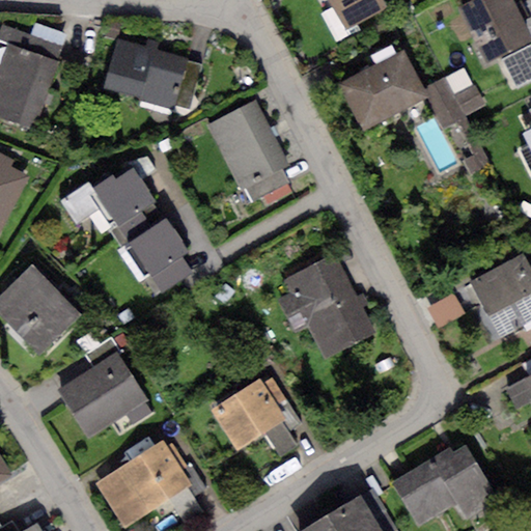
[(384,0),(330,0),(346,29),(388,6),(384,0)]
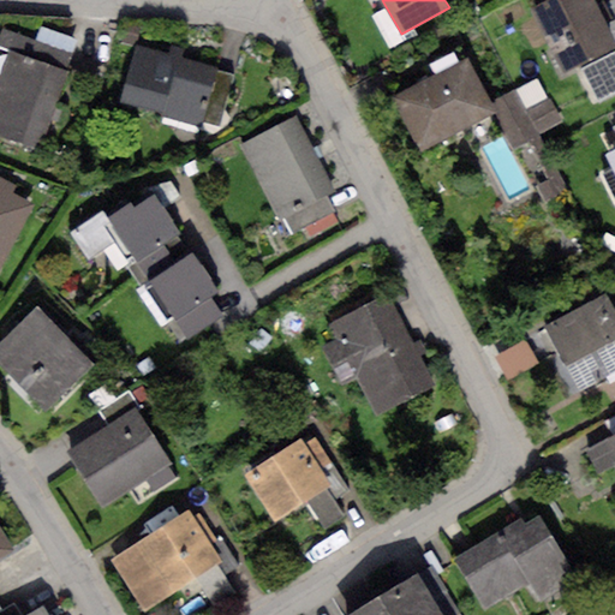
[(614,43),(592,0),(549,0),(531,10),(563,72),(614,46),(614,43)]
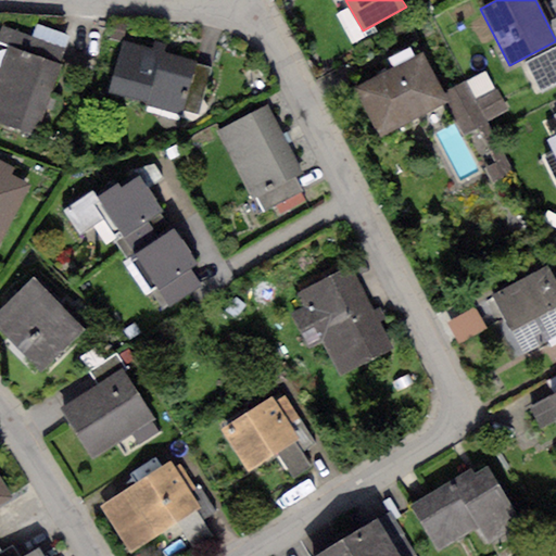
[(0,35),(0,42),(8,46),(0,65),(0,126),(33,138),(65,48),(3,25),(0,35)]
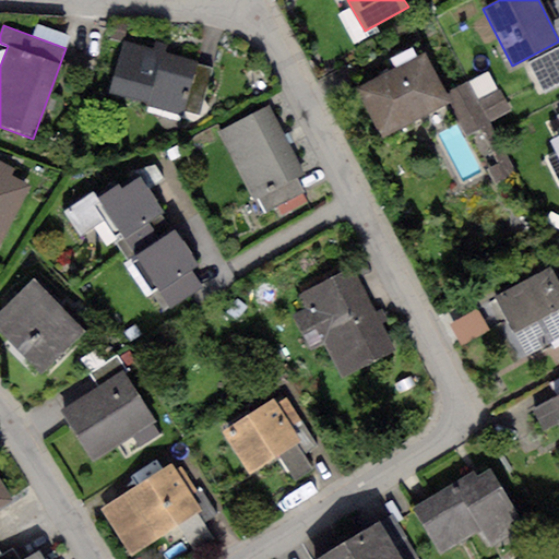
[(154,49),(123,40),(108,92),(180,113),(181,110),(195,62),(164,52),(166,45),(156,43),(154,49)]
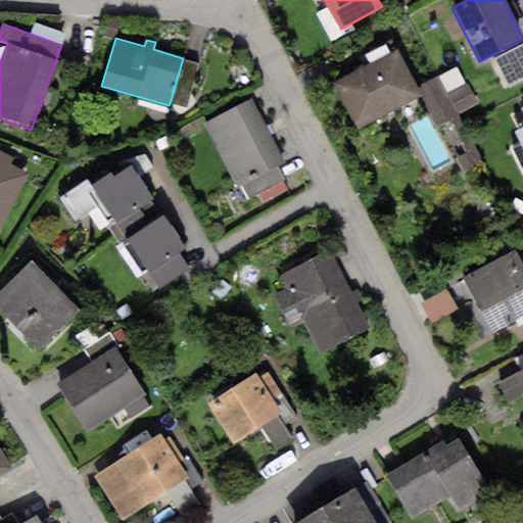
[(522,45),(495,59),(508,84),(522,76),(522,45)]
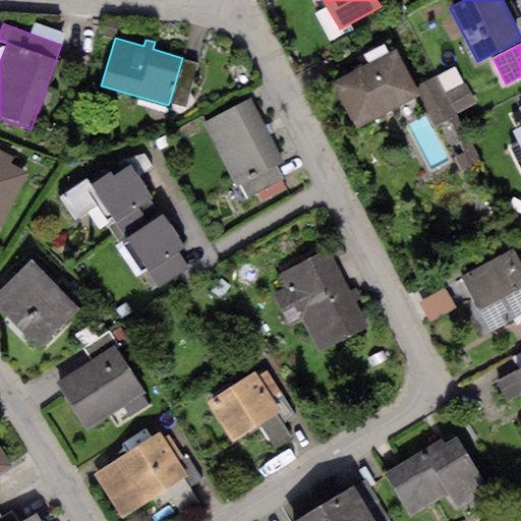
[(396,52),(335,83),(358,127),(419,96),(414,87),(396,52)]
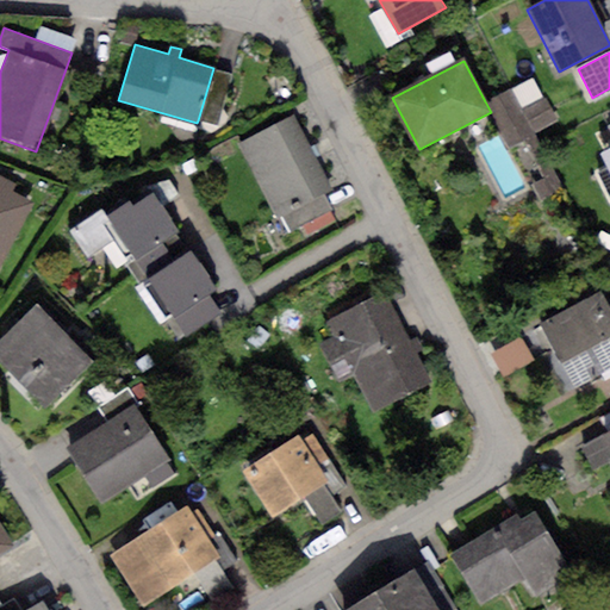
[(232,73),(213,68),(198,120),(217,126),(232,73)]
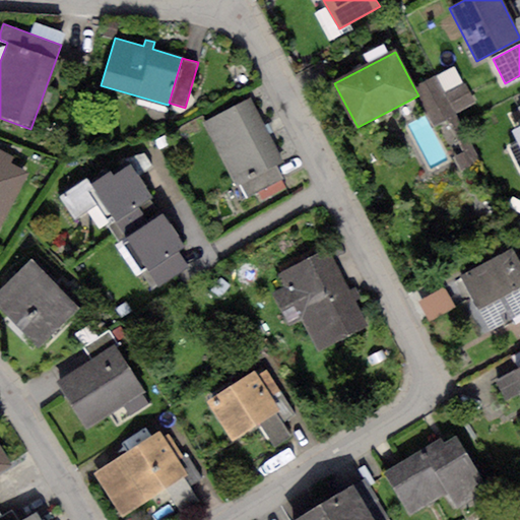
[(413,86),(418,95),(433,125),(447,118),(464,151),(453,157),(460,171),(479,160),(456,115),(476,104),(464,81),(445,90),(437,75),(413,86)]
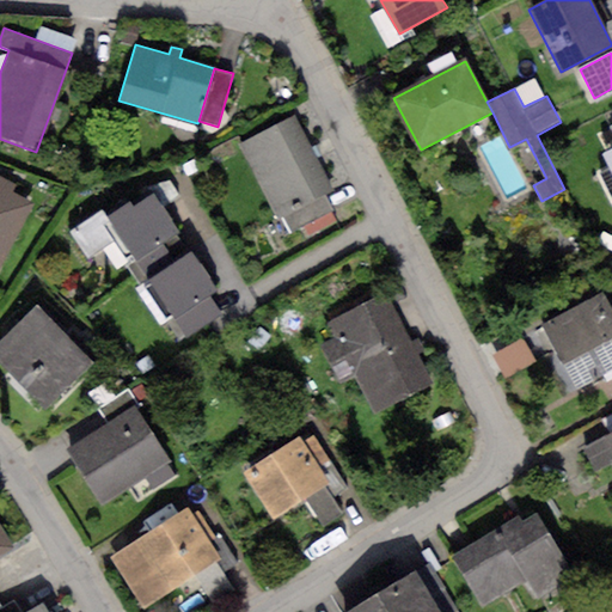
[(293,116),(238,145),(277,219),(282,215),(323,194),(331,190),(293,116)]
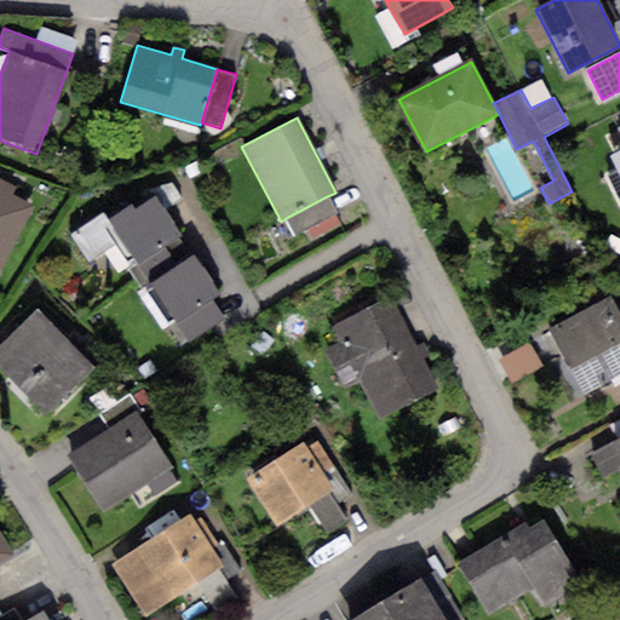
[(0,279),(36,207),(11,194),(15,188),(0,179),(0,279)]
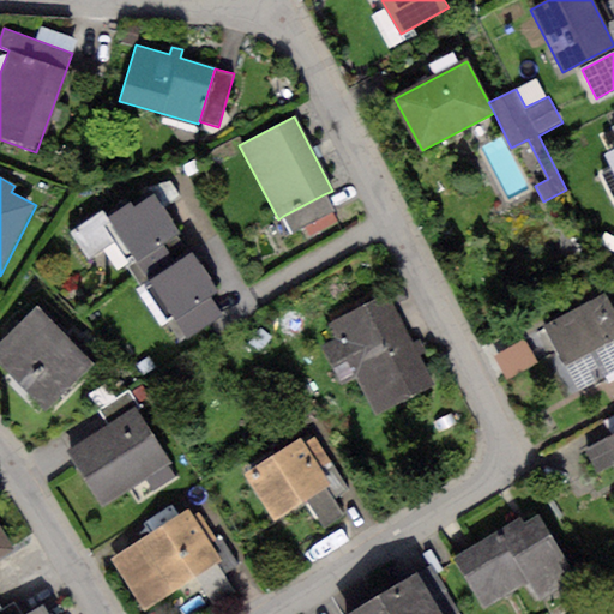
[(130,203),(108,216),(122,238),(138,264),(166,246),(184,234),(156,192),(132,208),(130,203)]
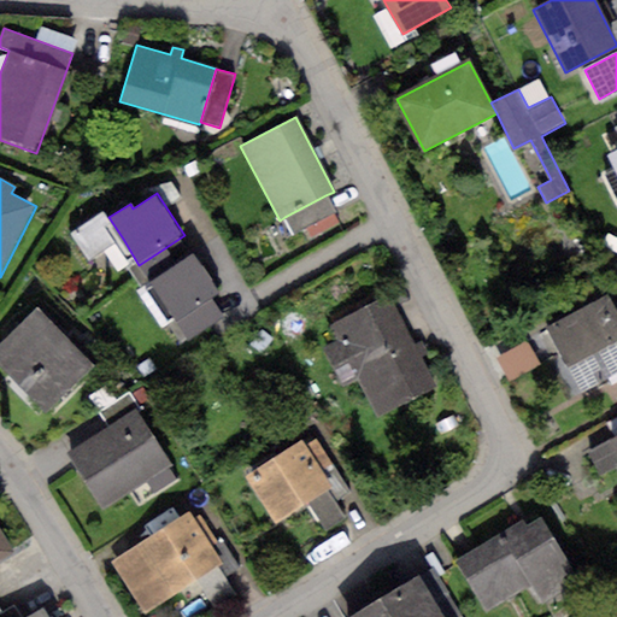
[(325,195),(285,217),(294,235),(335,213),(325,195)]
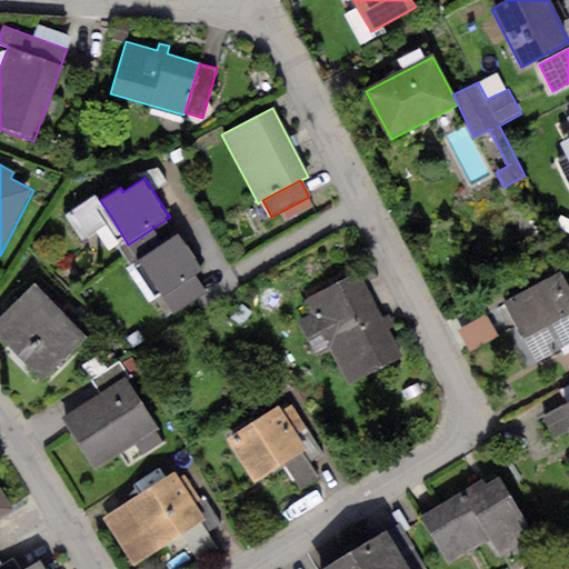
[(113,220),(100,200),(96,195),(65,216),(81,241),(113,220)]
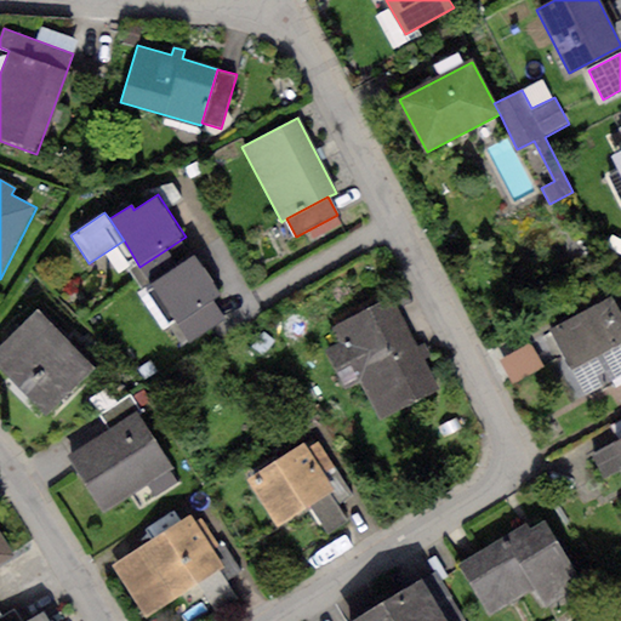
[(140,267),(152,284),(178,267),(167,249),(140,267)]
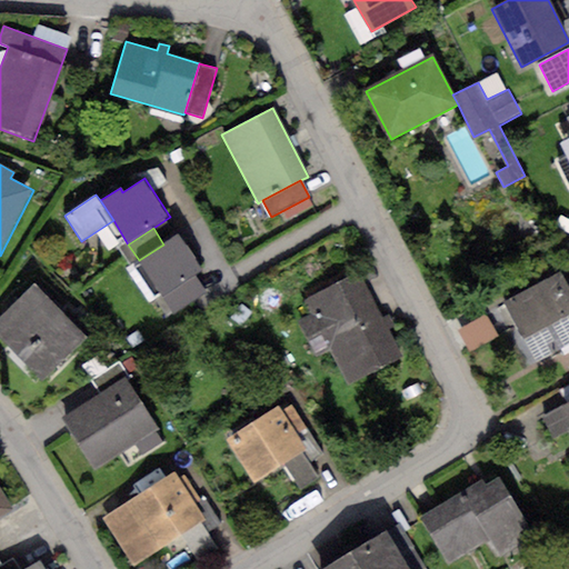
[(163,245),(139,260),(165,297),(195,277),(202,271),(178,235),(163,245)]
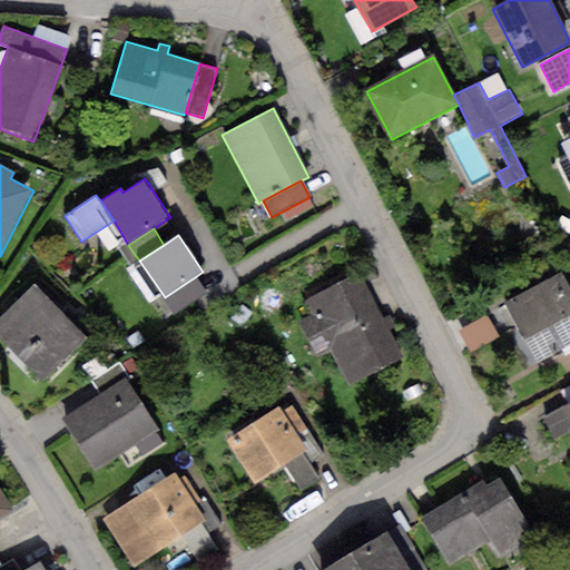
[(569,288),(562,274),(507,304),(539,362),(569,344),(569,288)]
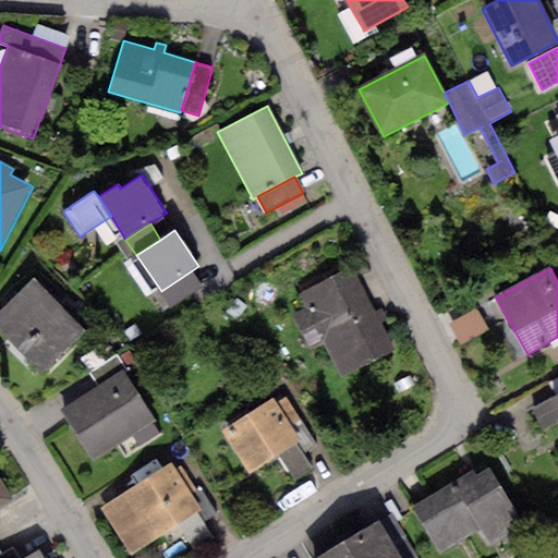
[(353,269),(299,294),(306,310),(294,315),(312,353),(325,347),(342,381),(395,358),(353,269)]
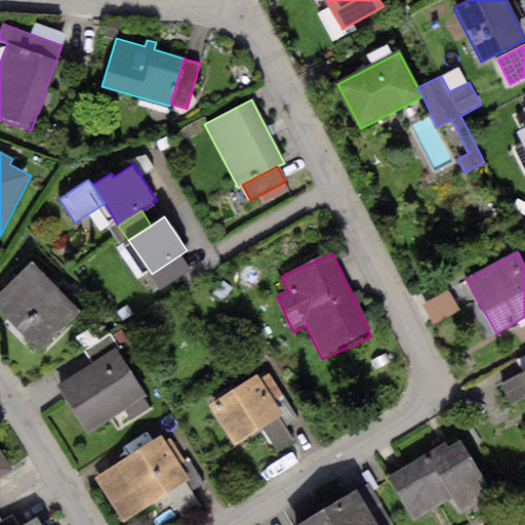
[(179,255),(152,274),(161,288),(189,270),(179,255)]
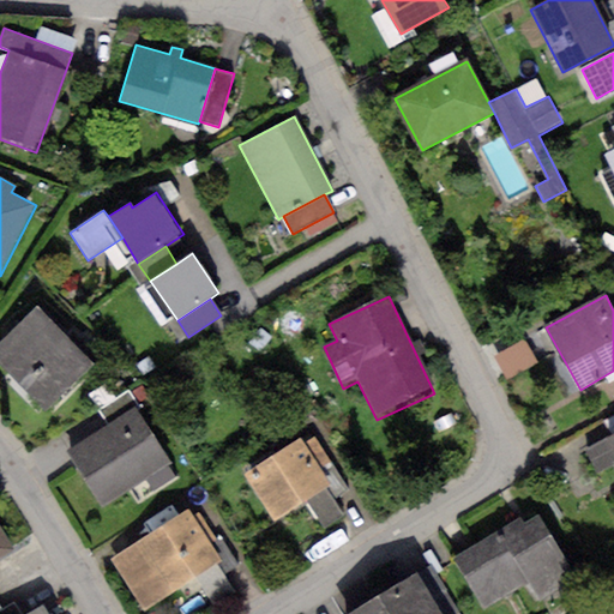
[(37,308),(0,344),(0,363),(47,411),(94,366),(37,308)]
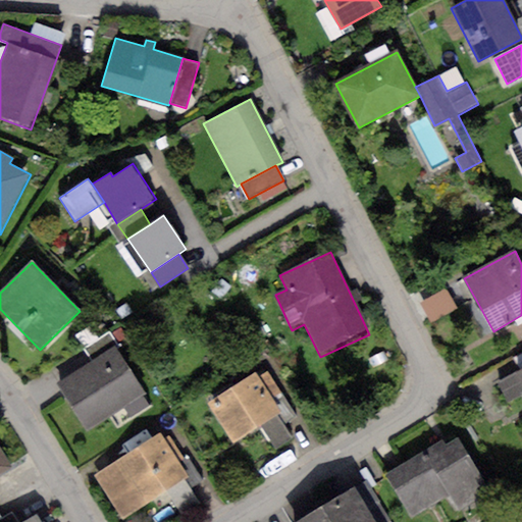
[(446,289),(419,303),(430,323),(457,310),(446,289)]
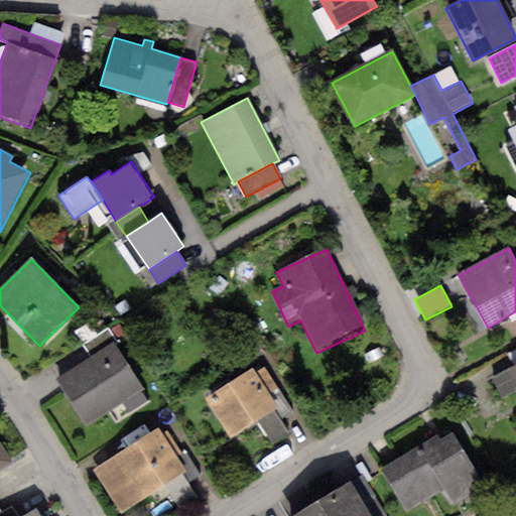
[(109,326),(81,344),(91,360),(115,345),(119,343),(109,326)]
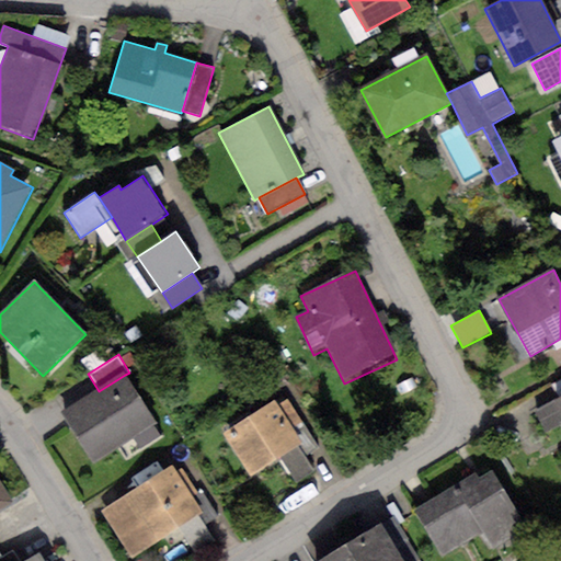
[(99,391),(61,413),(92,464),(156,425),(125,375),(99,391)]
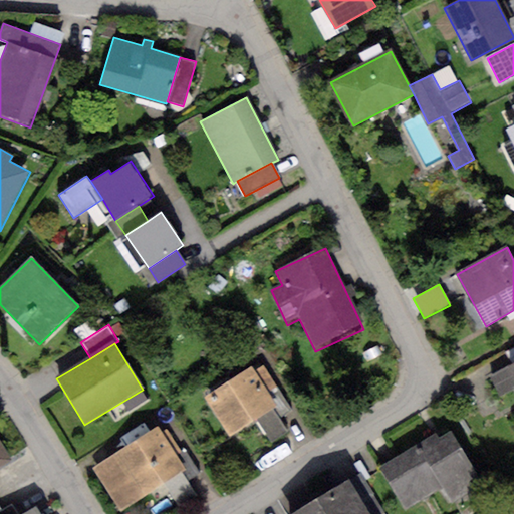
[(513,364),(491,376),(500,397),(512,391),(513,395),(513,364)]
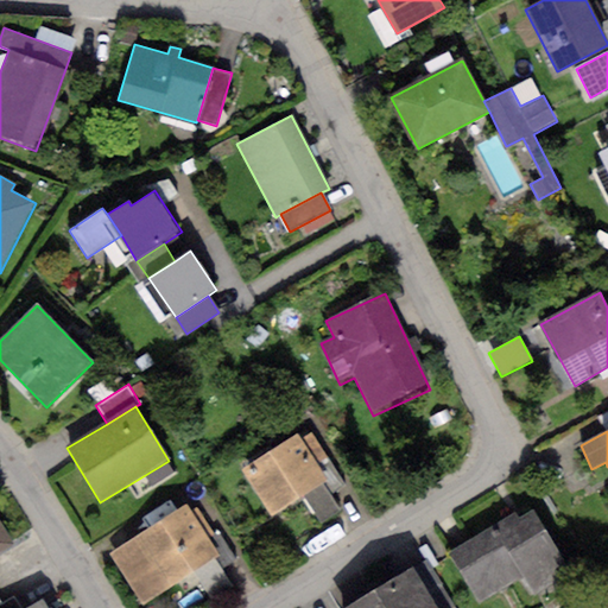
[(298,435),(242,470),(271,517),(303,495),(323,483),(327,481),(298,435)]
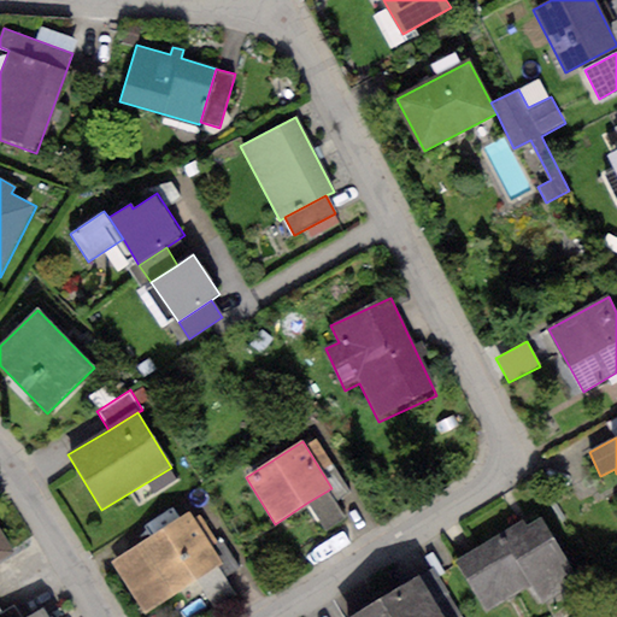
[(328,491),(307,503),(324,532),(346,519),(328,491)]
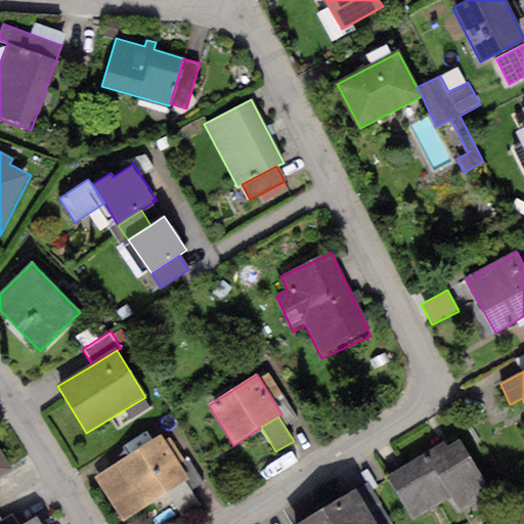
[(159,437),(93,477),(121,521),(168,492),(186,481),(159,437)]
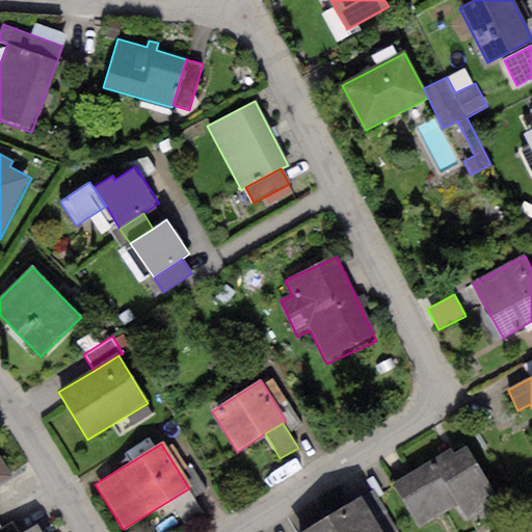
[(449,450),(393,482),(420,529),(457,508),(466,522),(500,502),(467,445),(451,454),(449,450)]
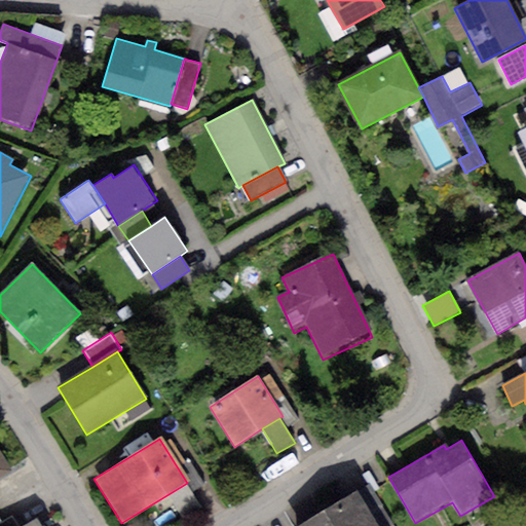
[(0,453),(0,478),(11,472),(0,453)]
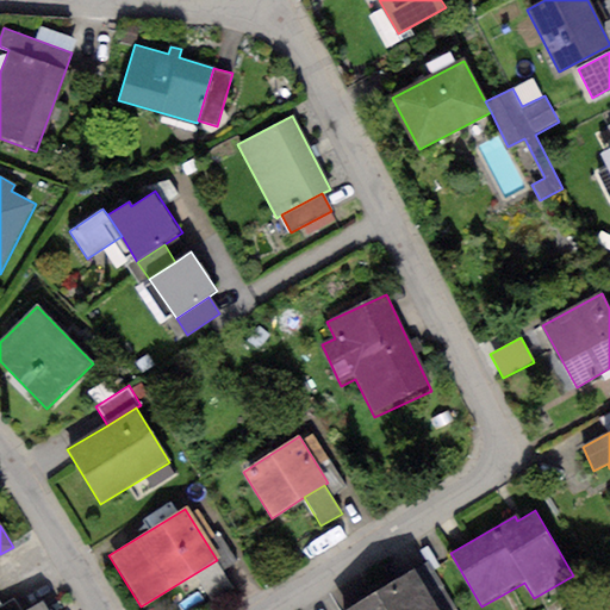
[(235,587),(217,560),(195,573),(213,602),(235,587)]
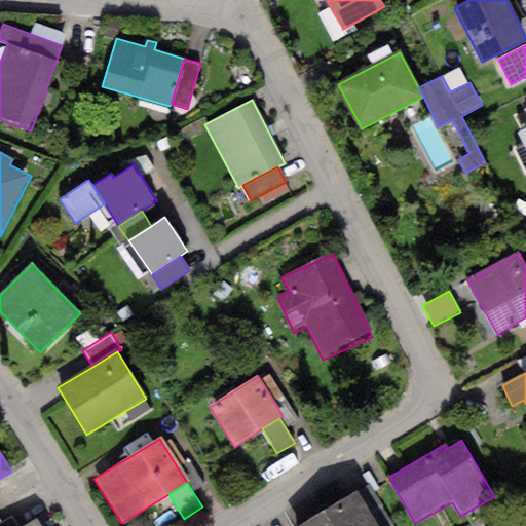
[(376,525),(357,492),(299,525),(376,525)]
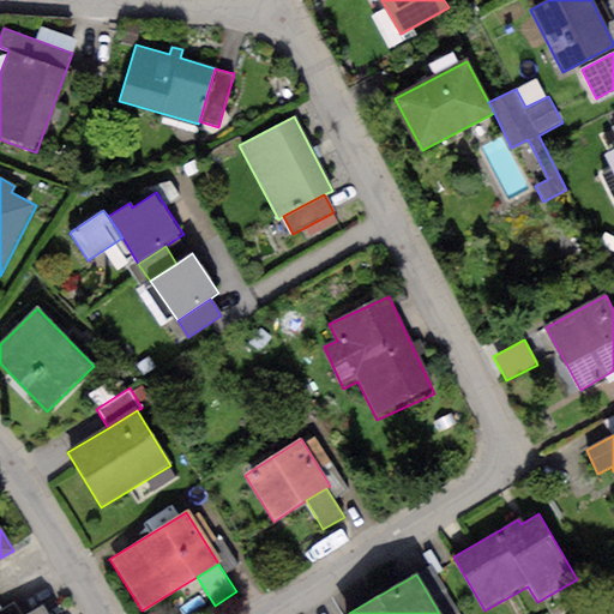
[(1,611),(0,612),(0,613),(26,613),(19,601),(1,611)]
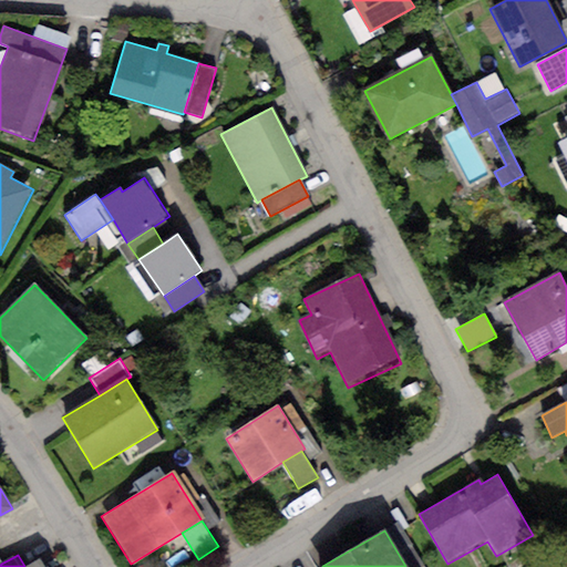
All buildings are outlined.
